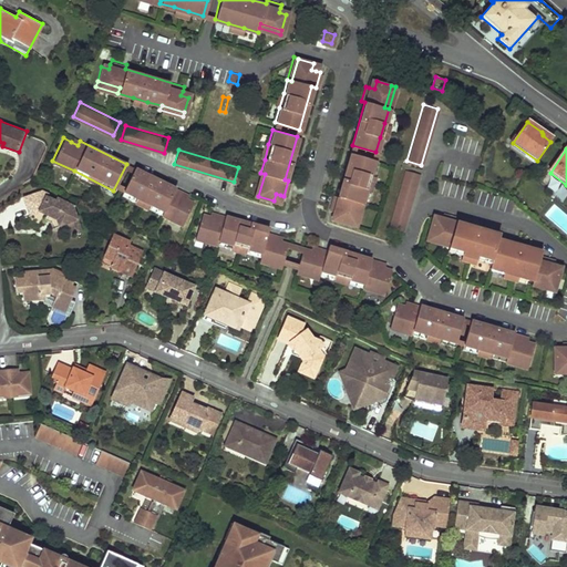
[(373,160),(350,153),(338,195),(334,194),(329,209),(333,210),(338,212),(336,219),(350,224),(357,200),(361,202),(366,188),(369,175),(373,160)]
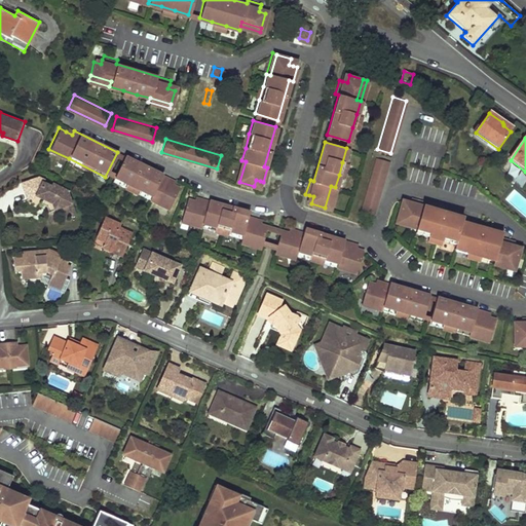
[(69,158),(48,149),(46,152),(67,162),(69,158)]
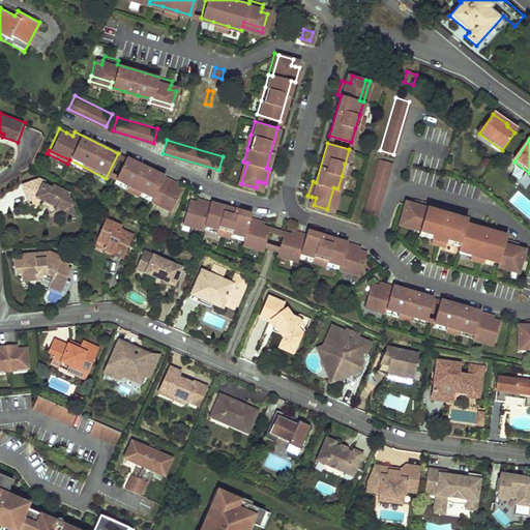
[(168,177),(125,156),(113,181),(149,200),(169,209),(179,187),(173,184),(166,181),(168,177)]
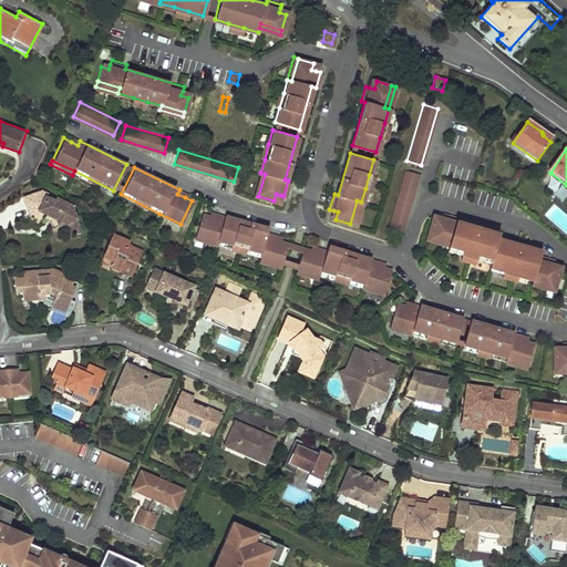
[(419,172),(404,168),(388,226),(402,229),(419,172)]
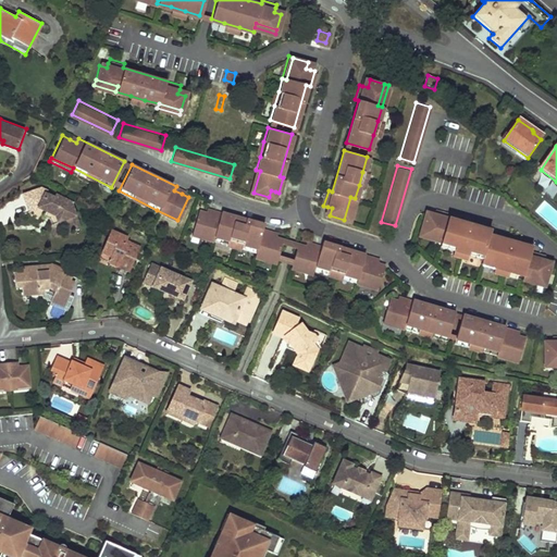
[(73,168),(71,172),(109,192),(111,187),(73,168)]
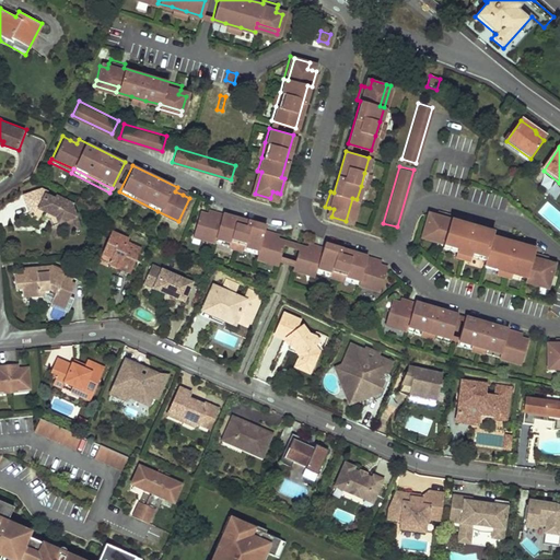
[(261,172),(257,171),(251,193),(255,194),(261,172)]
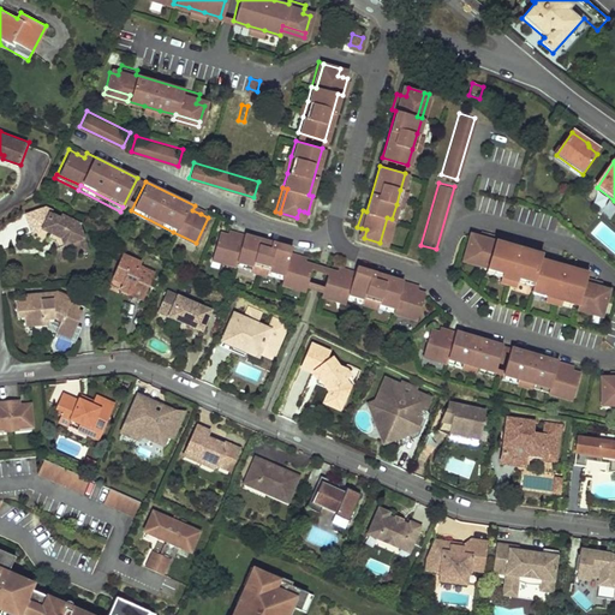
[(48,208),(28,215),(35,233),(45,231),(53,233),(64,237),(66,244),(76,242),(79,254),(90,250),(81,222),(65,215),(63,219),(53,214),(54,210),(48,208)]
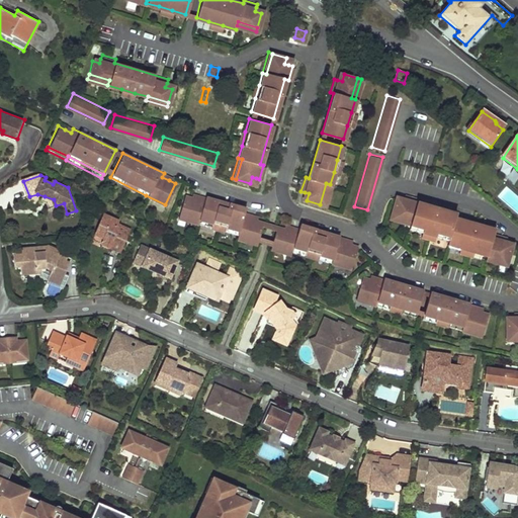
[(146,195),(110,177),(108,181),(144,198),(146,195)]
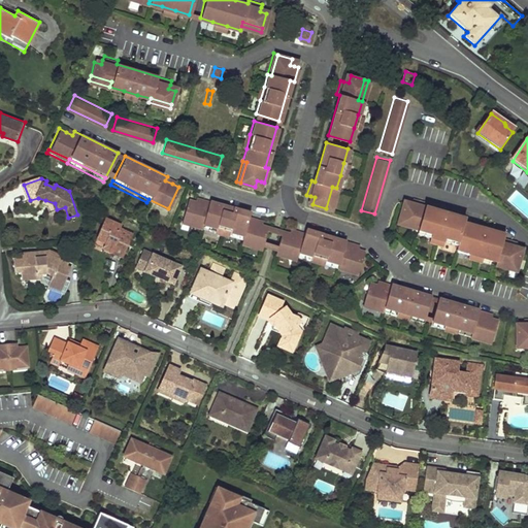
[(332,187),(326,208),(330,209),(336,188),(332,187)]
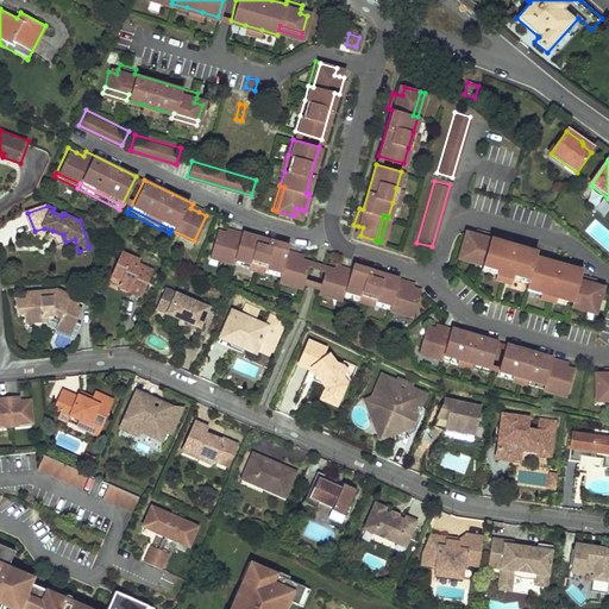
[(223,231),(214,228),(208,250),(232,257),(278,271),(277,275),(301,282),(307,262),(300,258),(290,256),(293,251),(286,250),(287,245),(233,230),(232,233),(223,231)]
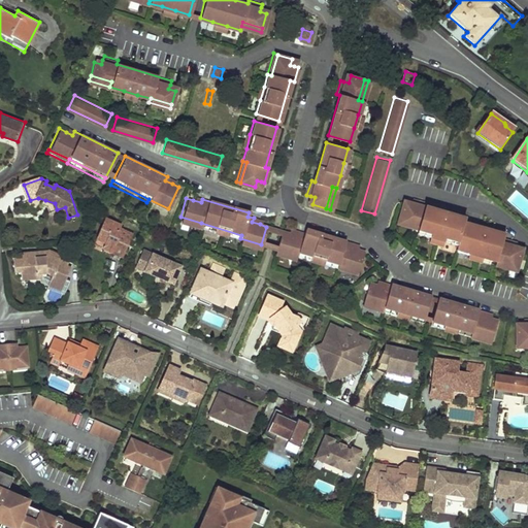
[(149,199),(146,202),(166,211),(168,208),(149,199)]
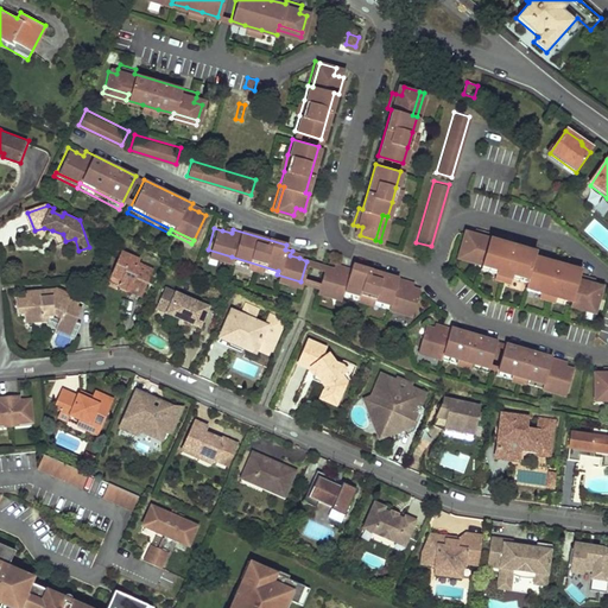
[(63,234),(52,230),(50,236),(56,239),(62,255),(69,253),(65,241),(63,234)]
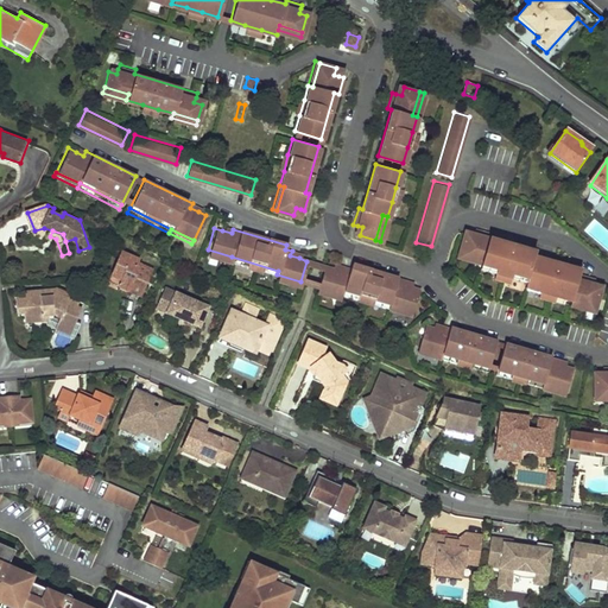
[(470,240),(463,238),(458,253),(482,260),(480,265),(480,268),(495,274),(511,278),(526,283),(525,287),(540,292),(556,297),(571,301),(595,308),(599,292),(591,290),(593,285),(594,280),(578,276),(581,272),(533,258),(534,253),(488,239),(489,234),(474,230),(472,234),(470,240)]
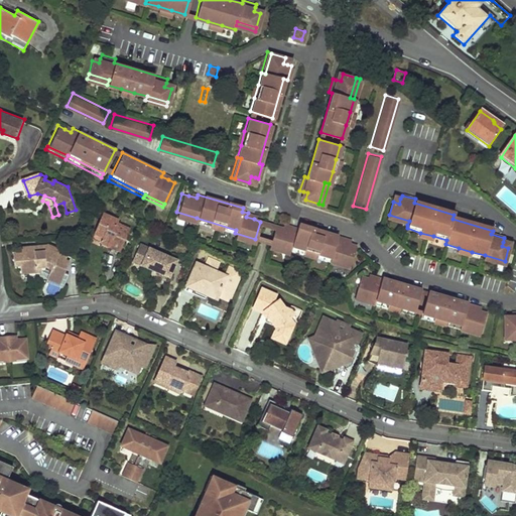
[(197,218),(176,212),(175,216),(196,222),(197,218)]
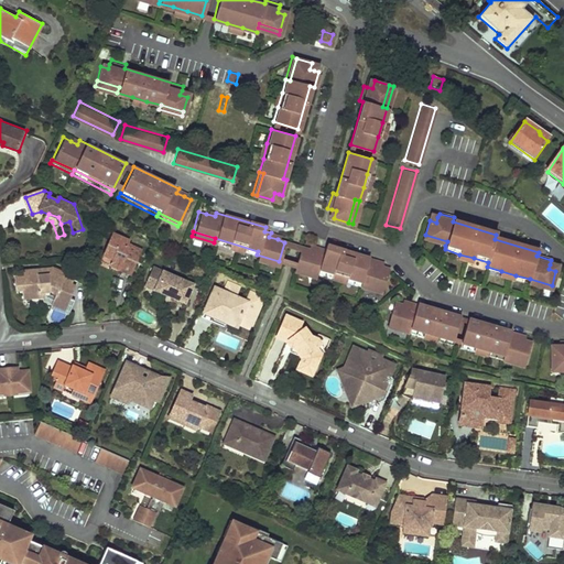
[(130,240),(114,232),(104,255),(114,259),(110,264),(132,274),(136,264),(133,263),(136,260),(138,261),(142,250),(128,243),(130,240)]
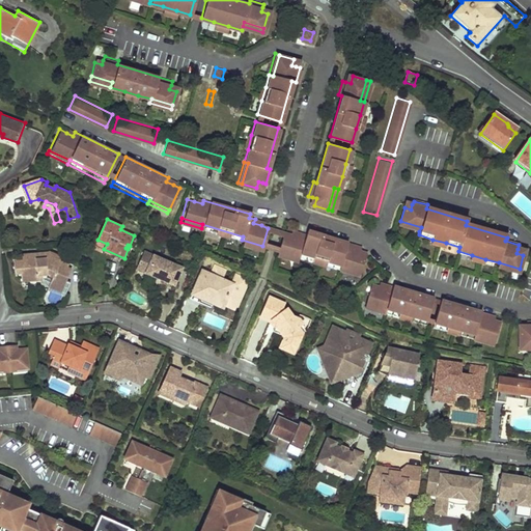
[(421,227),(400,221),(398,225),(419,231),(421,227)]
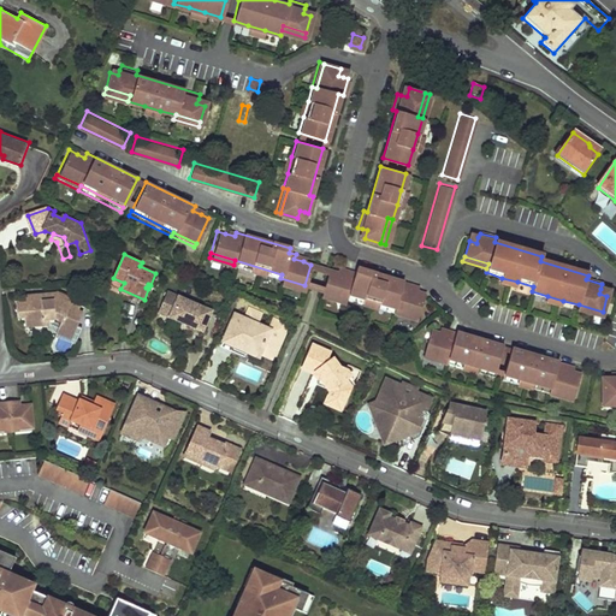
[(235,260),(234,265),(280,278),(282,274),(235,260)]
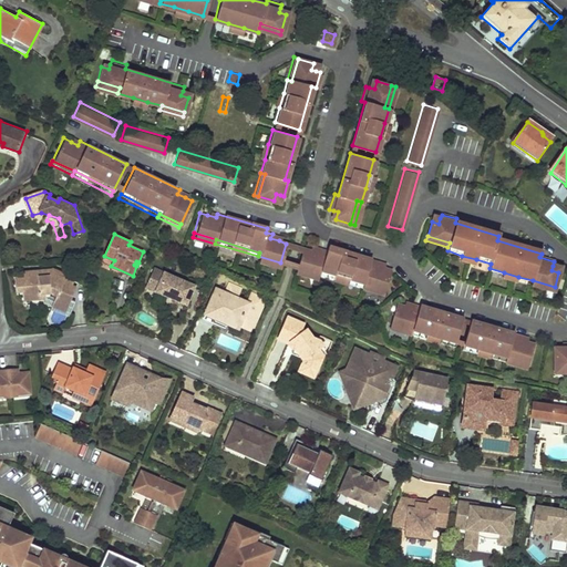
[(308,249),(301,248),(296,267),(317,274),(319,269),(362,282),(384,289),(390,269),(382,267),(374,265),(375,260),(326,246),(325,250),(318,248),(317,253),(308,249)]
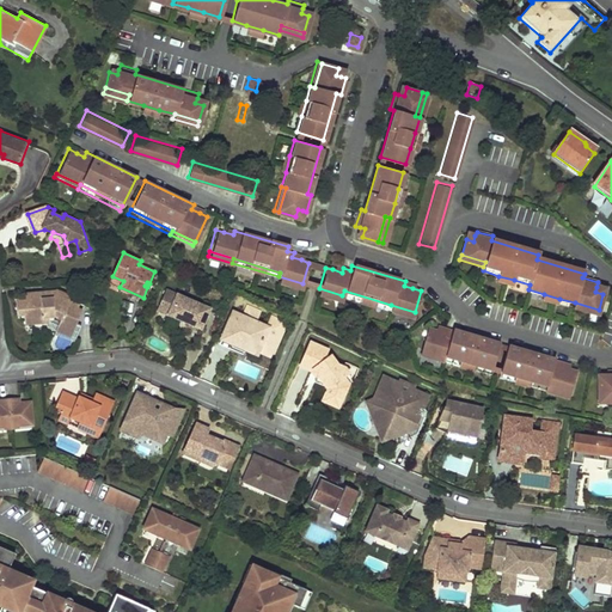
[(123,281),(112,276),(109,283),(120,287),(123,281)]
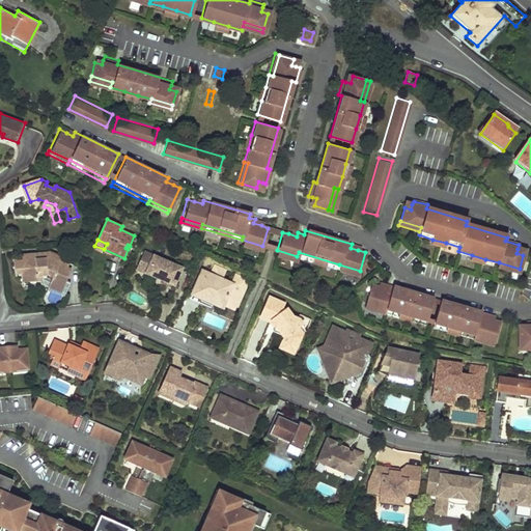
[(262,246),(242,240),(241,244),(261,251),(262,246)]
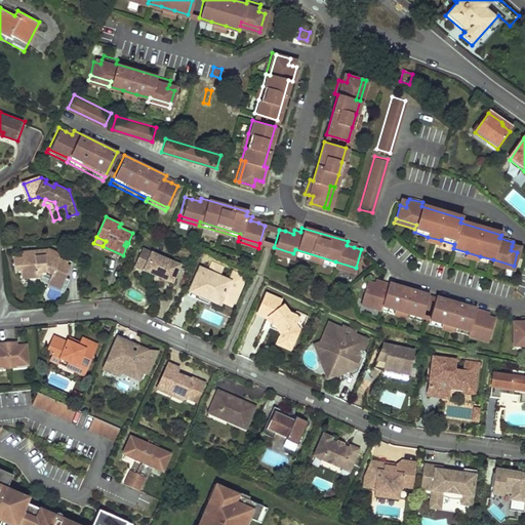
[(452,251),(453,245),(441,242),(440,249),(452,251)]
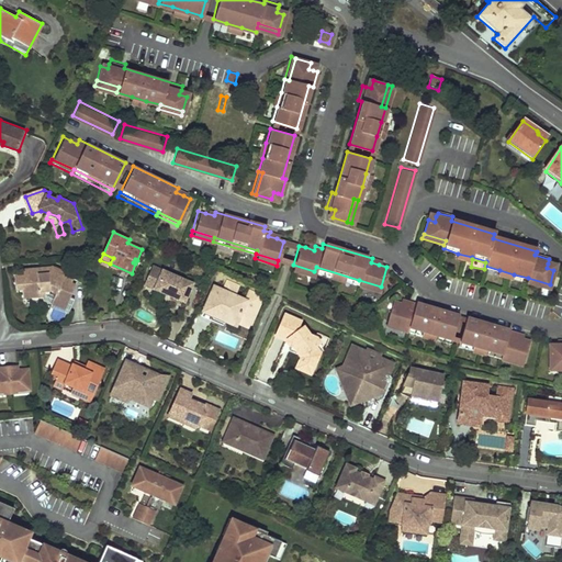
[(314,271),(293,265),(291,270),(313,276),(314,271)]
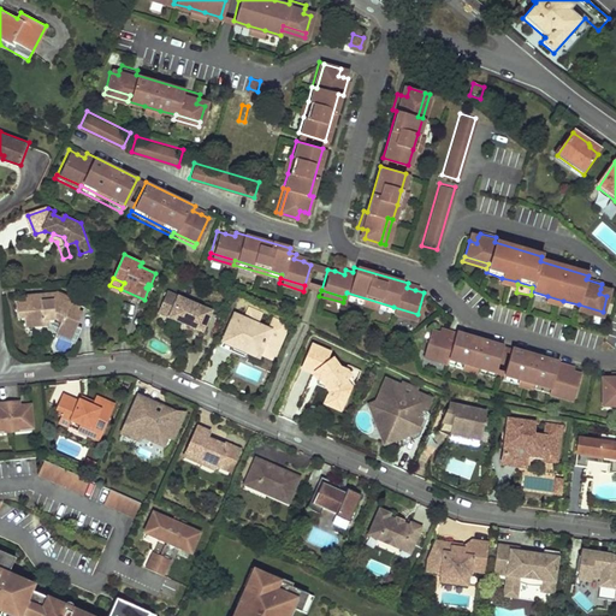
[(213,312),(169,291),(159,312),(203,332),(213,312)]
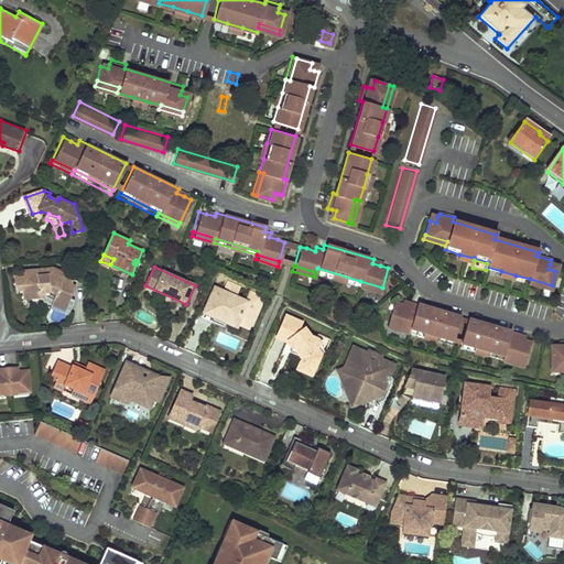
[(21,277),(14,277),(15,291),(21,291),(22,300),(40,299),(40,293),(49,293),(55,293),(58,294),(72,300),(77,286),(73,285),(76,278),(54,268),(49,277),(38,277),(38,271),(21,272),(21,277)]
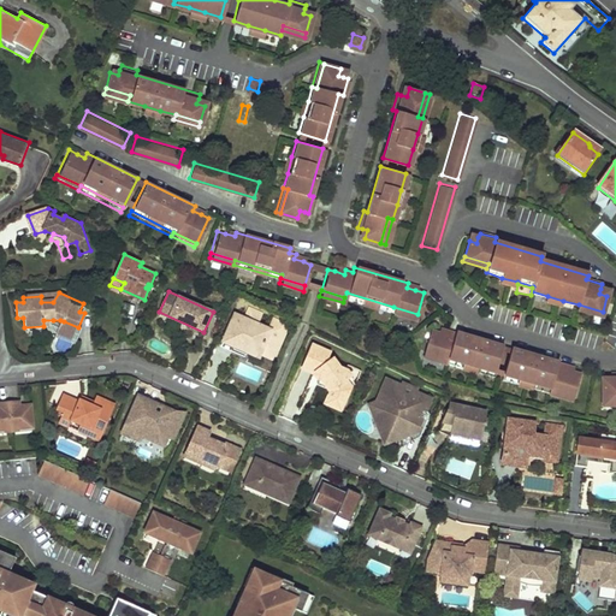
[(59,292),(41,296),(41,302),(53,302),(59,292)]
